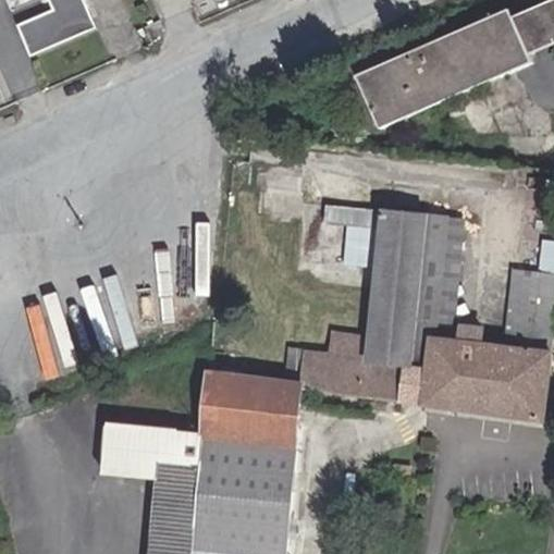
[(3,0),(4,2),(9,0),(45,0),(48,8),(14,21),(27,53),(91,26),(79,0),(3,0)]
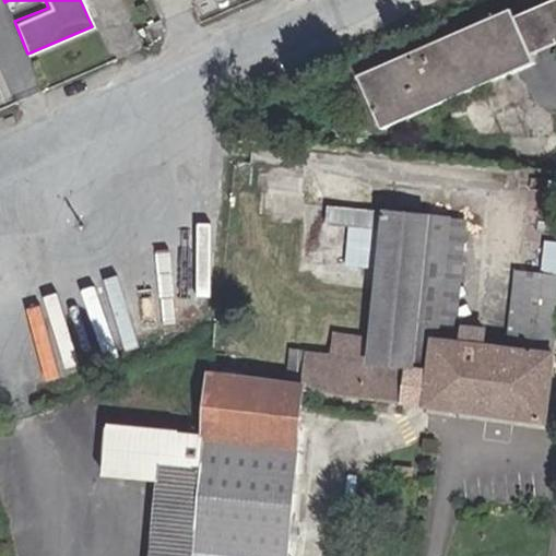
[(8,9),(28,0),(9,0),(4,2),(8,9)]
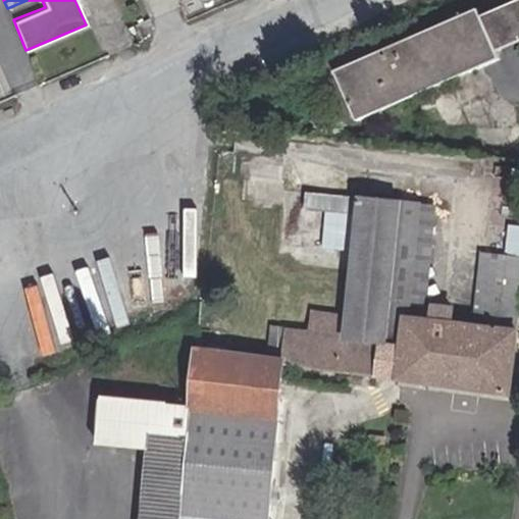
[(511,0),(506,2),(518,31),(518,0),(511,0)]
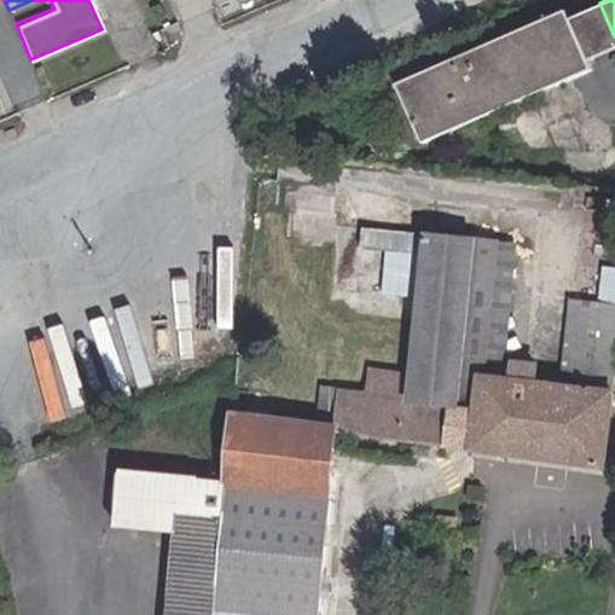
[(614,36),(599,3),(566,18),(584,61),(614,46),(614,36)]
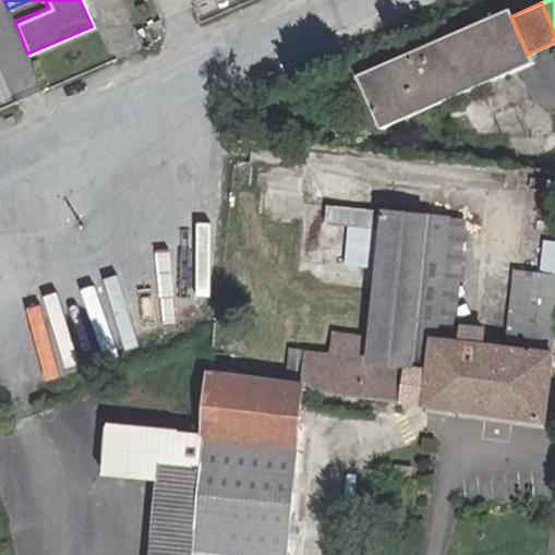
[(510,16),(506,8),(444,36),(437,101),(530,60),(527,55),(510,16)]
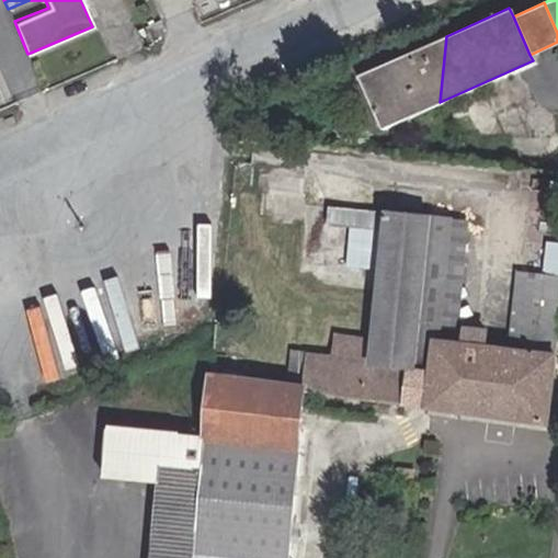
[(379,128),(440,102),(446,36),(356,76),(379,128)]
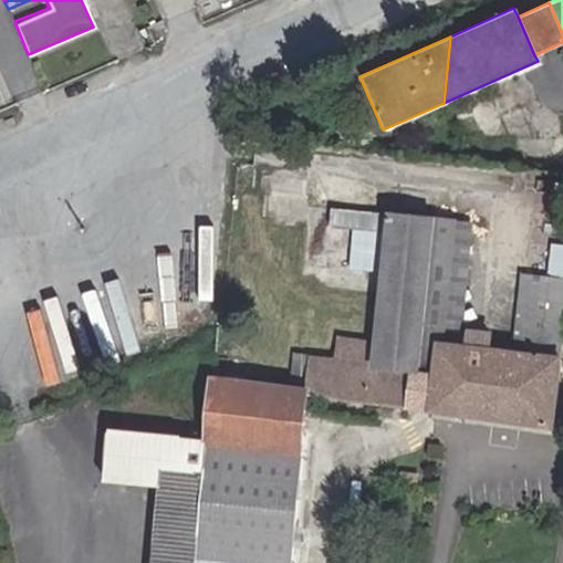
[(425,220),(384,216),(374,309),(368,361),(402,365),(410,366),(425,220)]
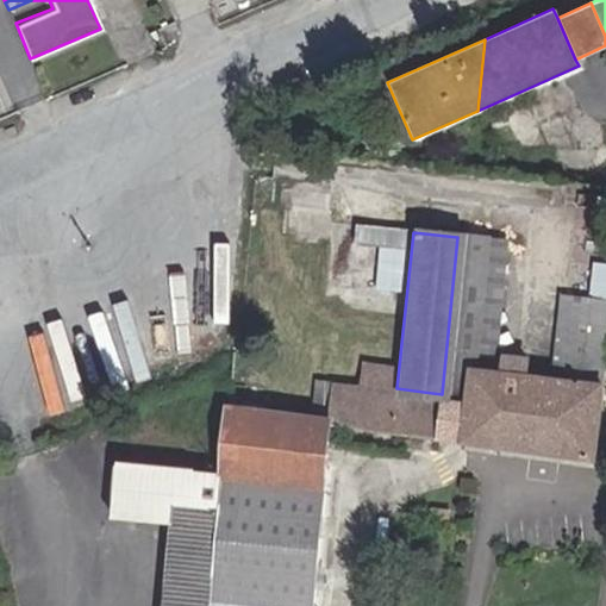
[(468,397),(470,367),(487,368),(500,241),(457,237),(442,394),(468,397)]
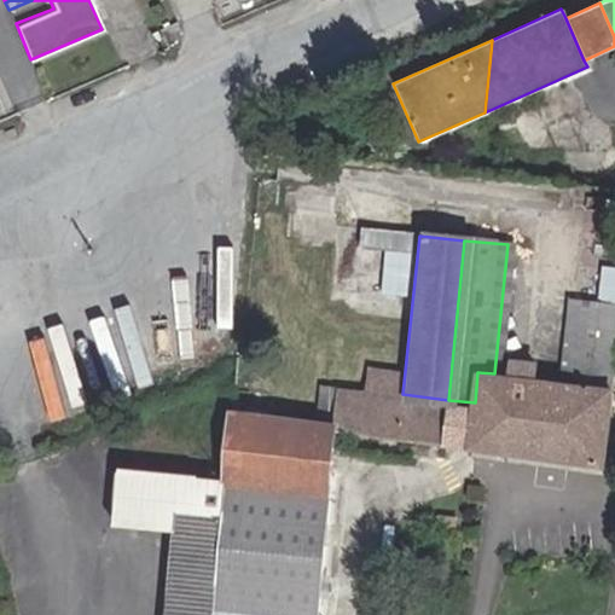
[(475,402),(470,442),(602,459),(611,363),(614,323),(614,266),(598,265),(595,297),(568,295),(561,382),(534,378),(535,363),(509,359),(508,376),(494,373),(477,372),(475,402)]
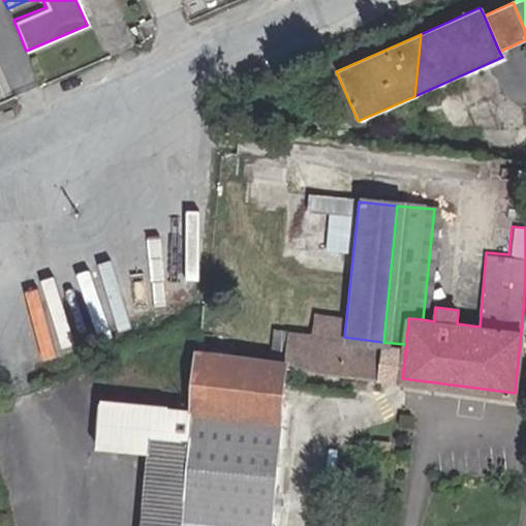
[(274,328),(271,361),(239,358),(195,351),(190,411),(190,413),(242,419),(236,476),(274,480),(285,363),(371,374),(375,341),(344,337),(341,337),(343,317),(313,314),(312,333),(274,328)]
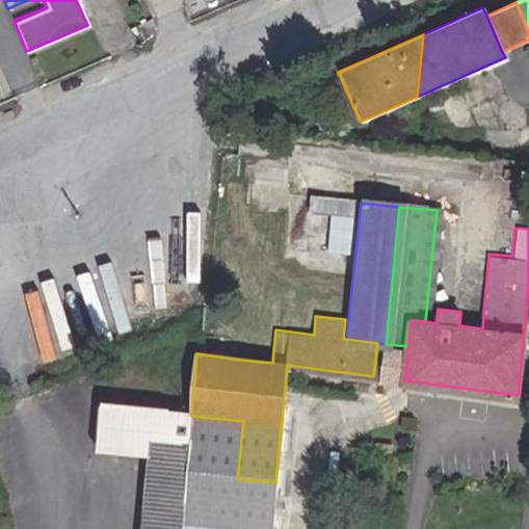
[(377,343),(373,376),(404,380),(408,346),(386,344),(377,343)]
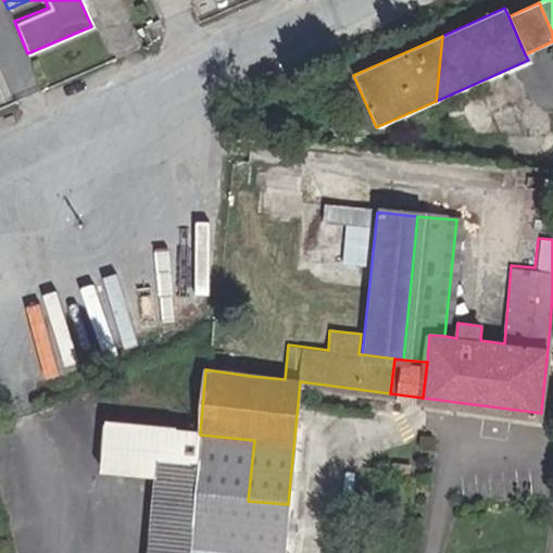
[(198,449),(200,435),(200,432),(107,423),(54,418),(52,435),(105,439),(102,470),(156,476),(148,552),(188,552),(189,545),(198,449)]
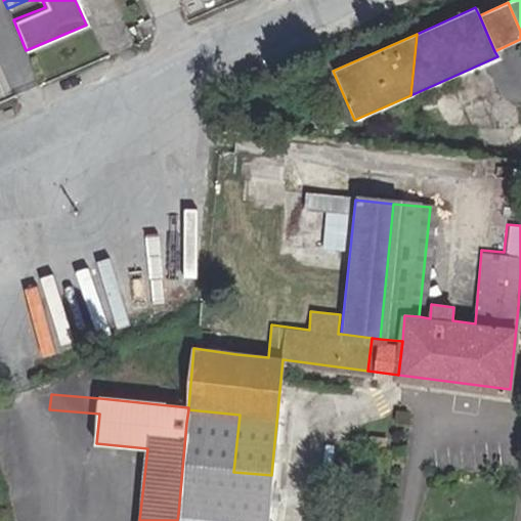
[(233,472),(240,415),(188,409),(186,423),(178,514),(242,520),(266,520),(271,475),(233,472)]
